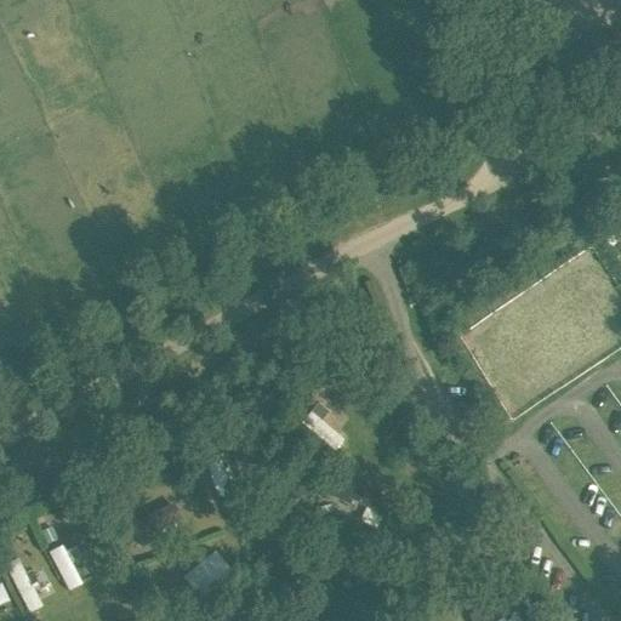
[(613,235),(604,240),(609,249),(617,244),(613,235)]
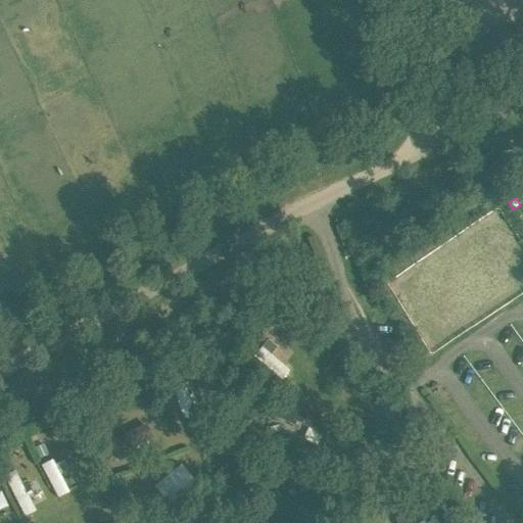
[(251,331),(240,342),(246,348),(257,337),(251,331)]
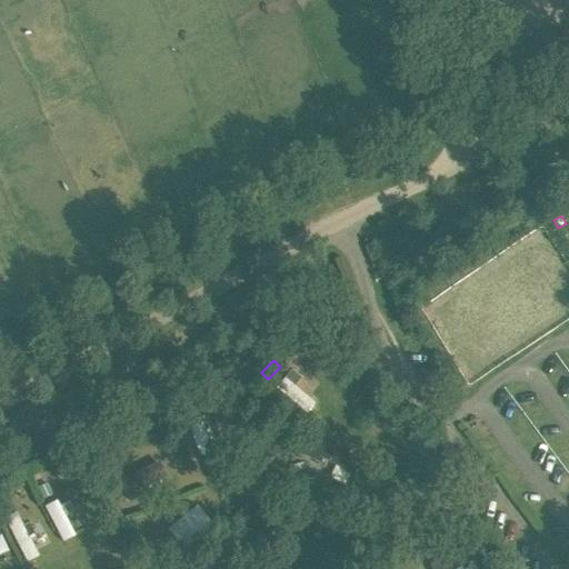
[(212,381),(205,386),(211,399),(219,396),(212,381)]
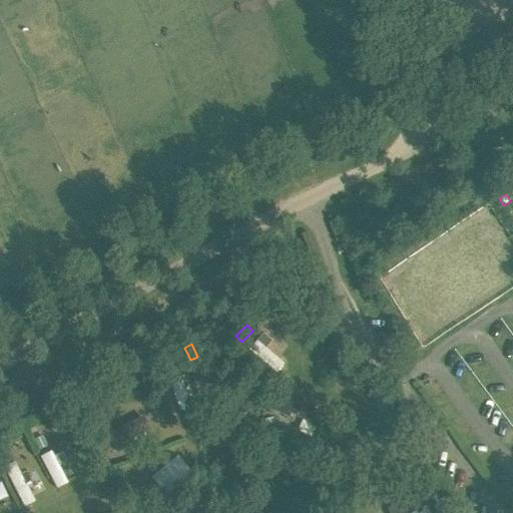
[(273,417),(265,419),(266,425),(275,424),(273,417)]
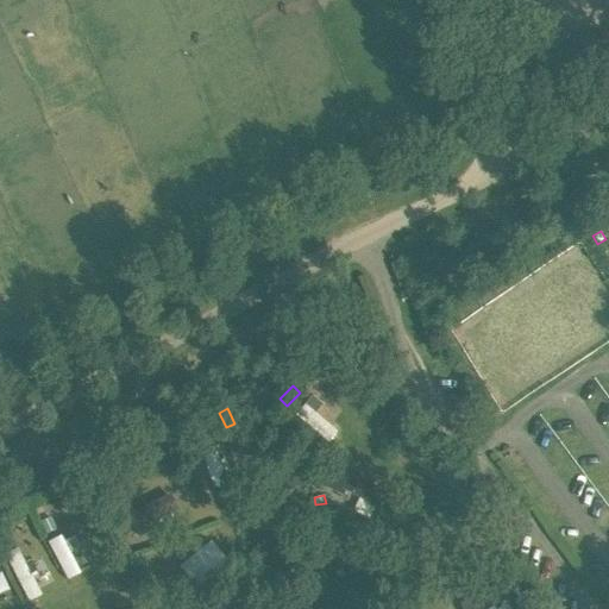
[(50,518),(41,522),(46,534),(56,529),(50,518)]
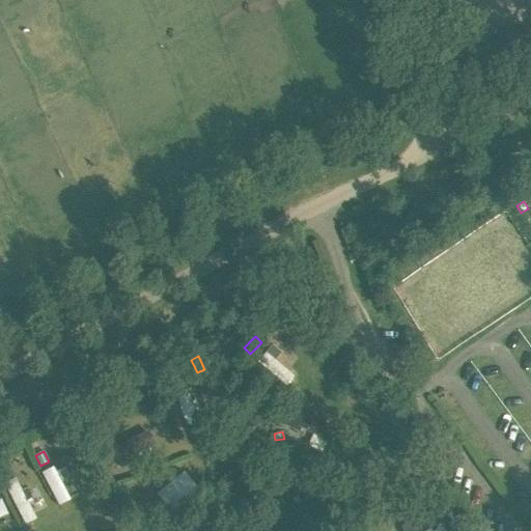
[(107,452),(100,456),(105,467),(113,463),(107,452)]
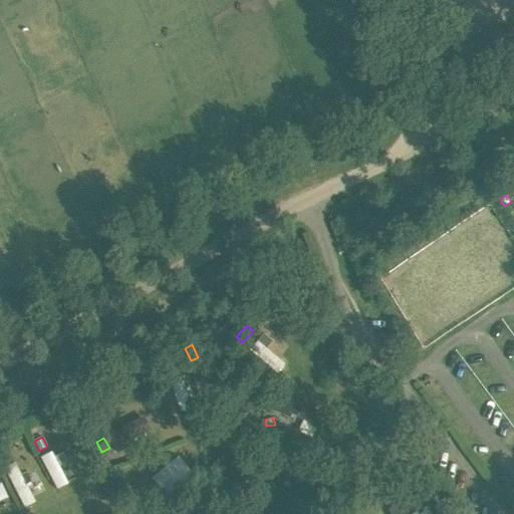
[(131,441),(114,449),(116,454),(134,446),(131,441)]
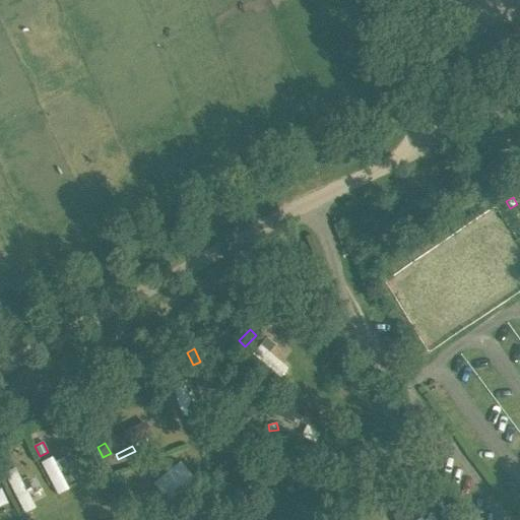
[(63,459),(55,463),(60,472),(68,468),(63,459)]
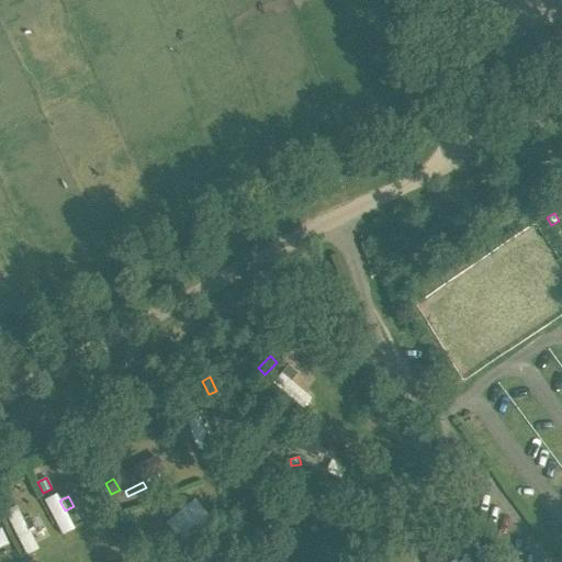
[(27,517),(23,519),(27,529),(33,527),(27,517)]
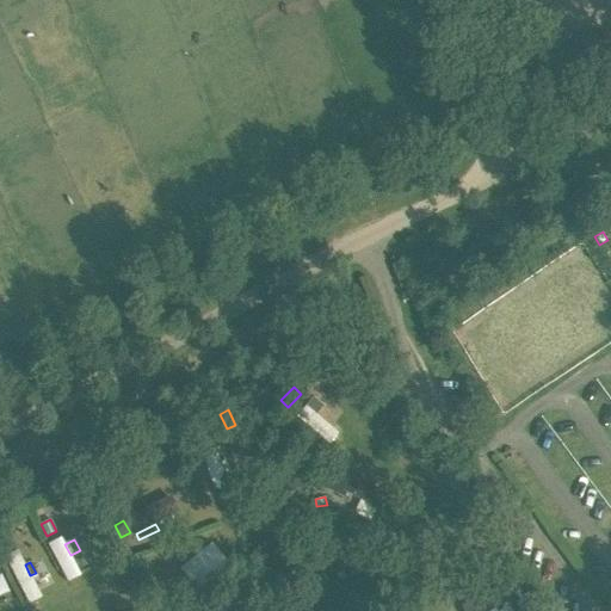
[(514,578),(506,581),(511,591),(519,586),(514,578)]
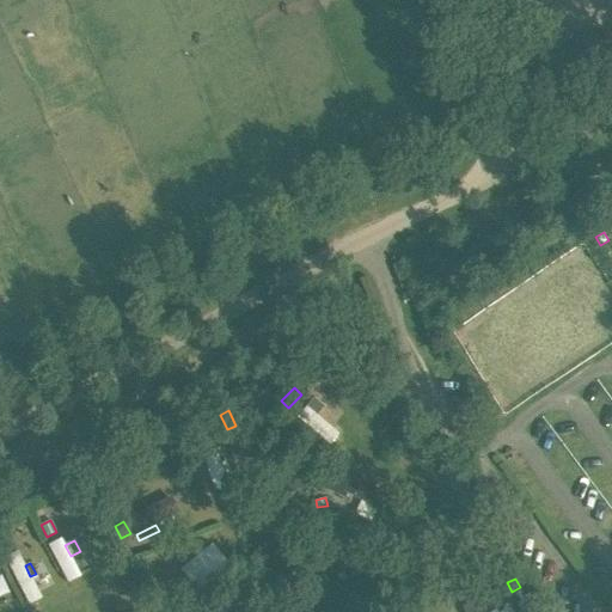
[(190,586),(183,591),(190,600),(197,594),(190,586)]
